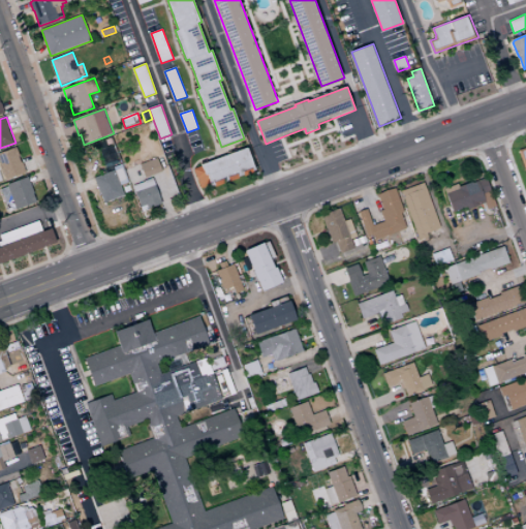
[(92,148),(100,145),(102,150),(94,153),(92,148)]
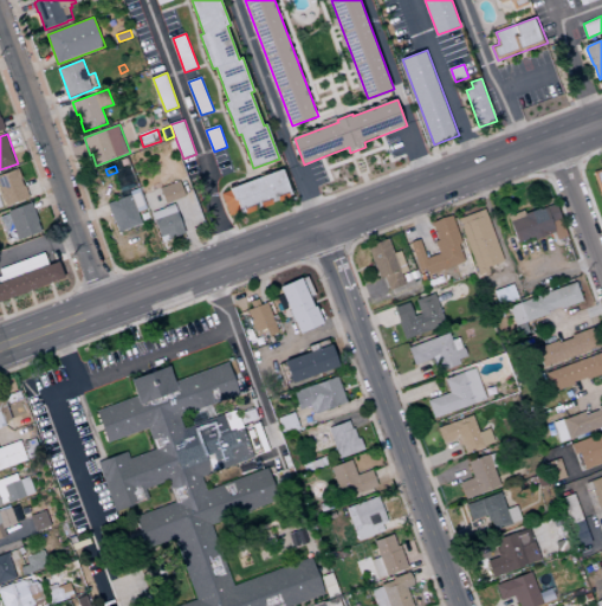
[(7,206),(0,186),(0,174),(19,168),(24,179),(23,179),(25,186),(26,186),(31,198),(7,206)]
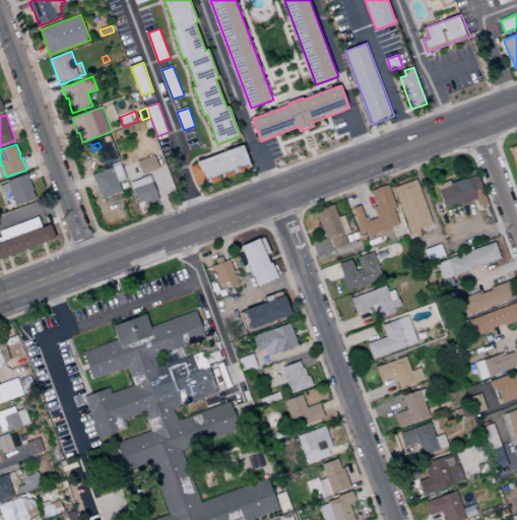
[(198,161),(243,144),(252,167),(249,169),(249,170),(240,173),(240,172),(235,174),(235,175),(225,179),(224,177),(220,179),(221,180),(211,184),(210,182),(208,183),(207,181),(197,185),(190,166),(198,163),(198,161)]
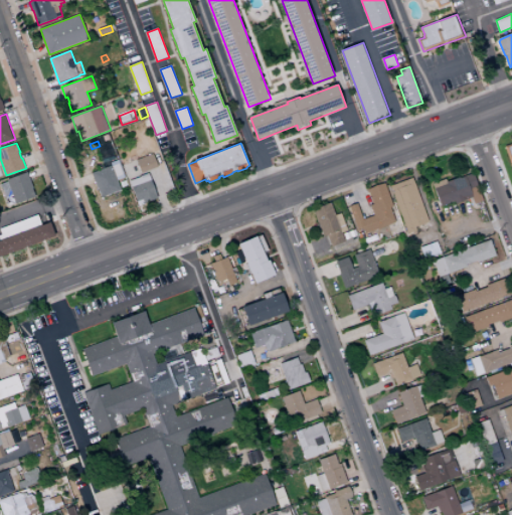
[(114,159),(113,144),(97,145),(98,160),(114,159)]
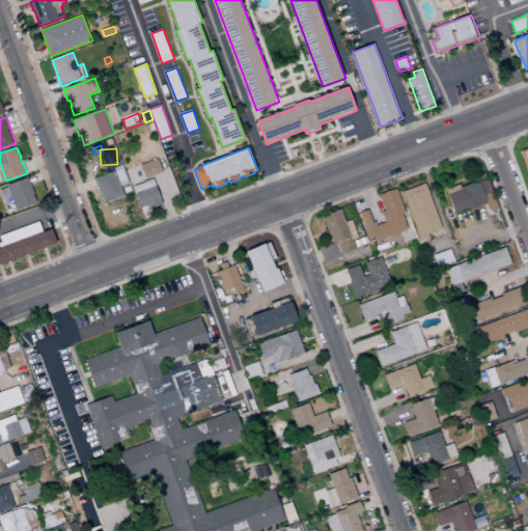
[(147,178),(141,165),(159,159),(164,172),(147,178)]
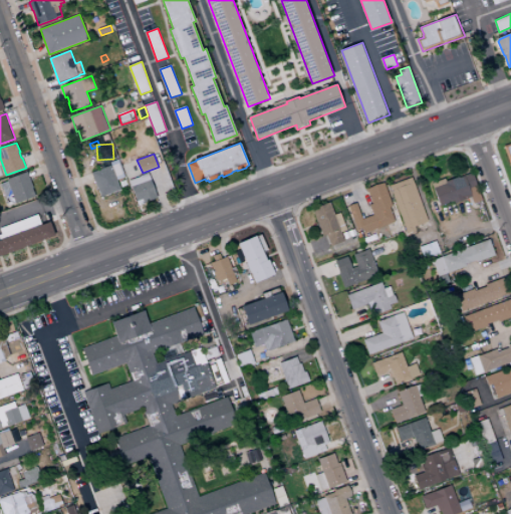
[(92,173),(112,165),(112,166),(118,164),(123,175),(117,178),(121,190),(102,198),(92,173)]
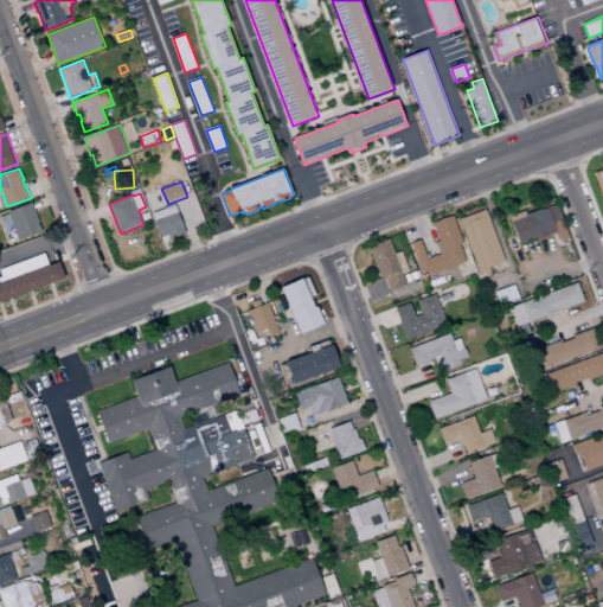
[(21,243),(10,211),(33,203),(40,222),(39,222),(44,235),(21,243)]
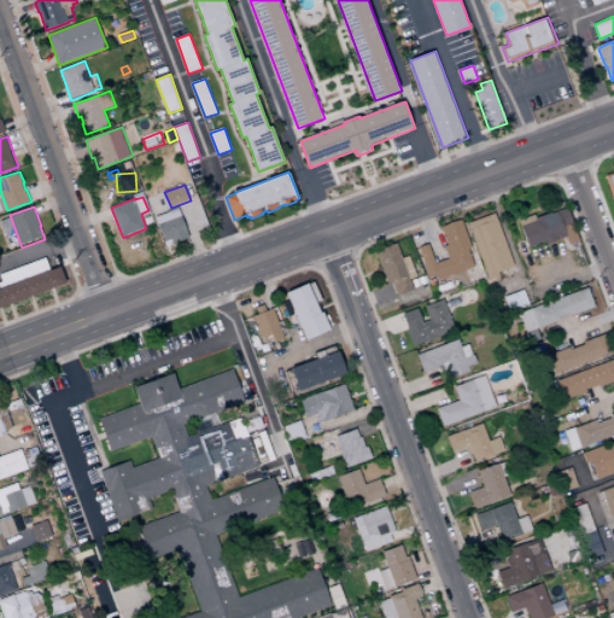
[(156,217),(170,213),(170,211),(179,208),(191,238),(174,244),(173,239),(165,243),(156,217)]
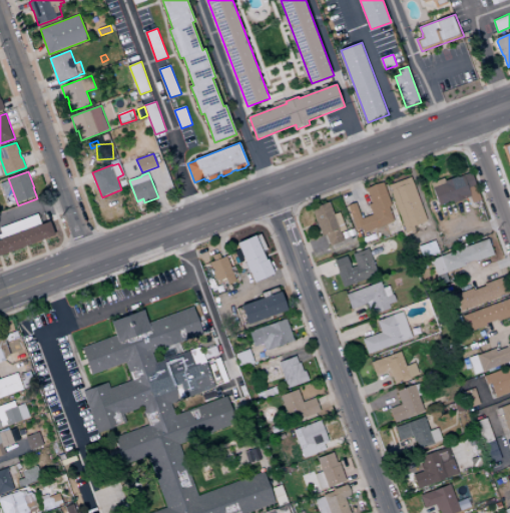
[(472,197),(474,203),(483,199),(473,172),(465,175),(473,196),(472,197)]
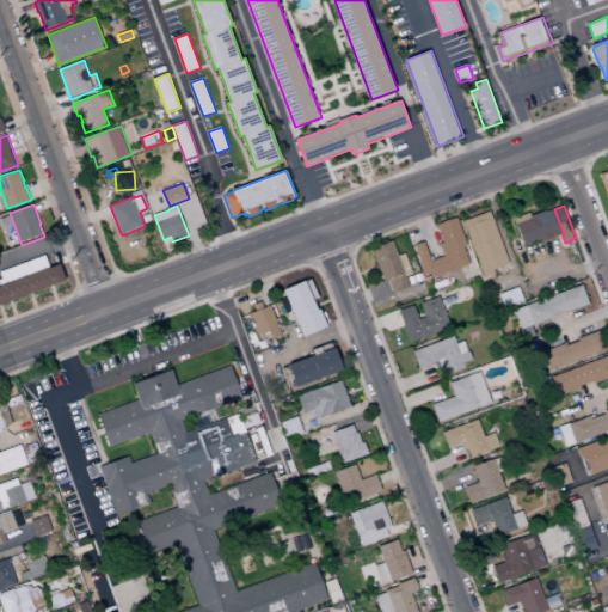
[(515,219),(532,213),(533,216),(547,210),(548,212),(554,209),(564,234),(563,236),(544,243),(542,239),(526,245),(515,219)]
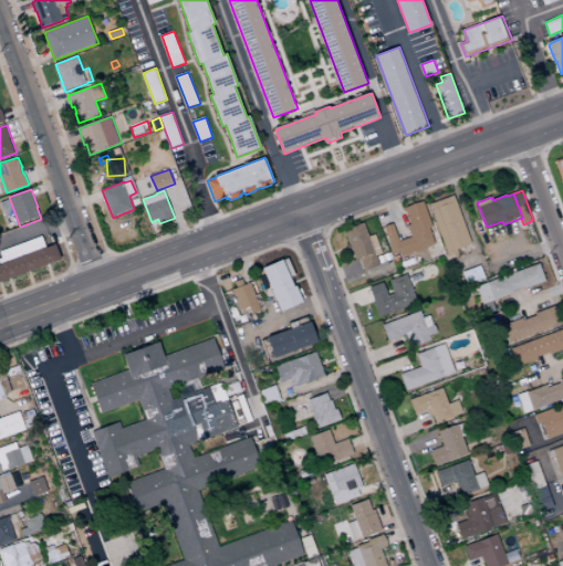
[(455,196),(473,244),(458,250),(460,254),(450,258),(430,205),(455,196)]
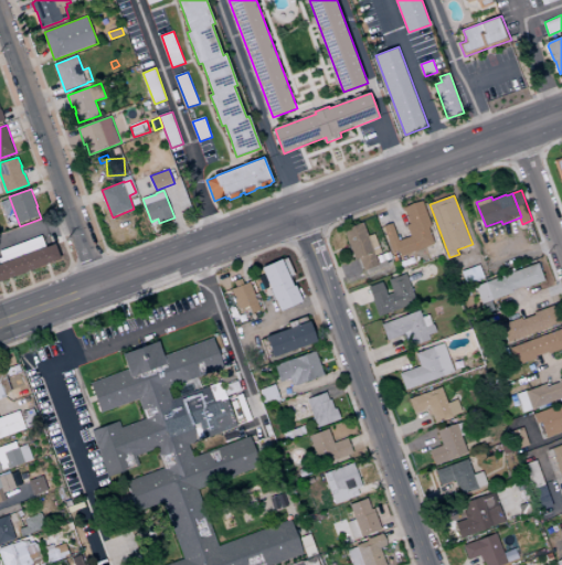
[(393,223),(400,241),(412,236),(407,225),(411,224),(404,208),(424,201),(434,226),(430,228),(436,244),(402,257),(400,251),(394,253),(384,227),(393,223)]
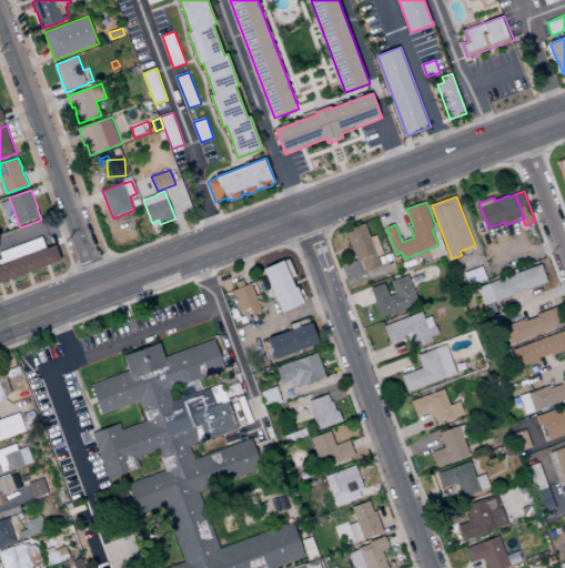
[(382,266),(379,256),(371,237),(366,223),(346,231),(359,262),(363,260),(367,272),(382,266)]
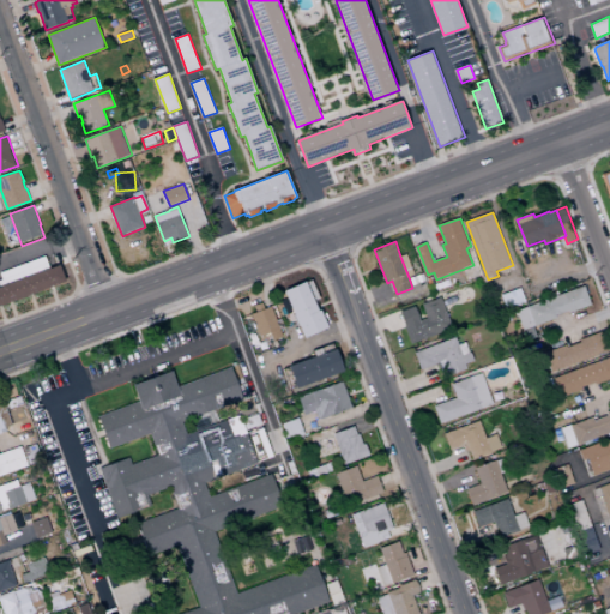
[(0,281),(2,280),(0,272),(52,254),(56,266),(0,287),(0,281)]
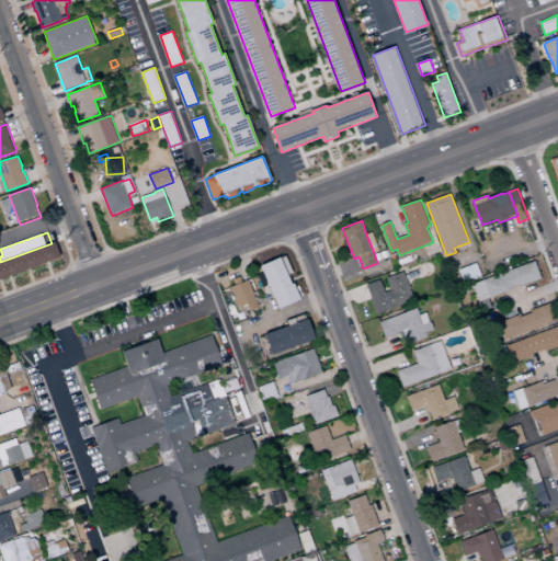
[(366,235),(373,232),(380,251),(374,253),(366,235)]
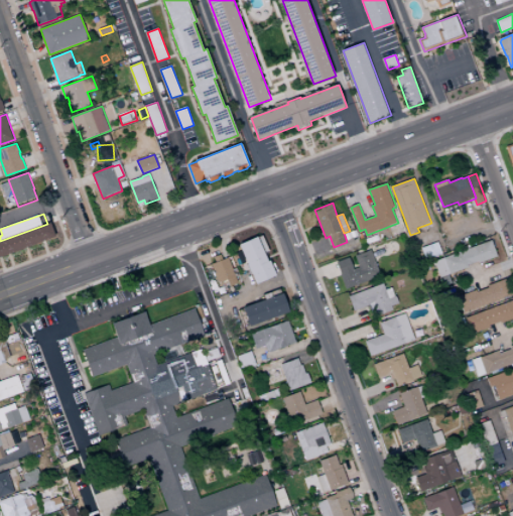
[(0,258),(0,241),(47,224),(51,223),(56,237),(44,242),(27,248),(10,254),(1,258),(0,258)]
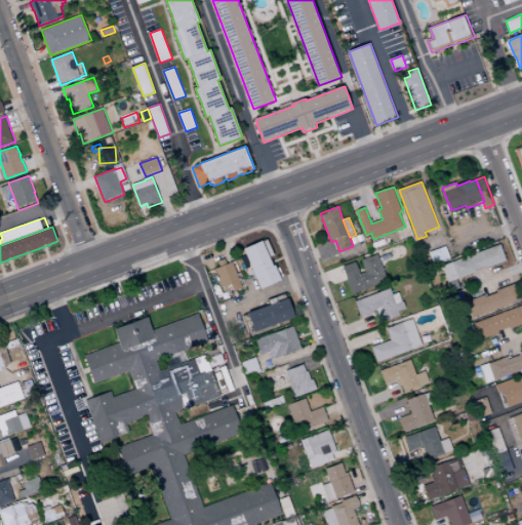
[(244,249),(264,241),(274,267),(276,266),(282,280),(262,289),(244,249)]
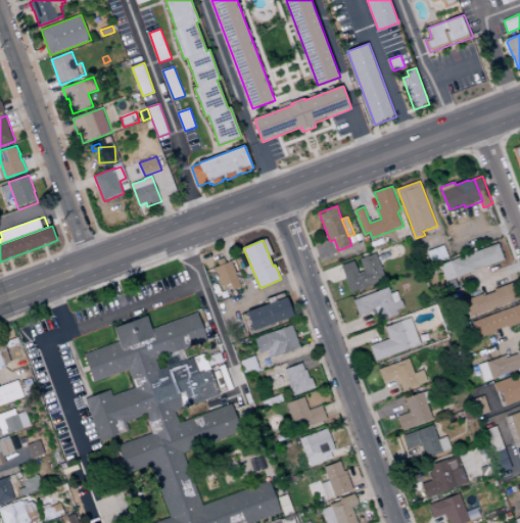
[(441,265),(447,282),(506,260),(500,243),(441,265)]
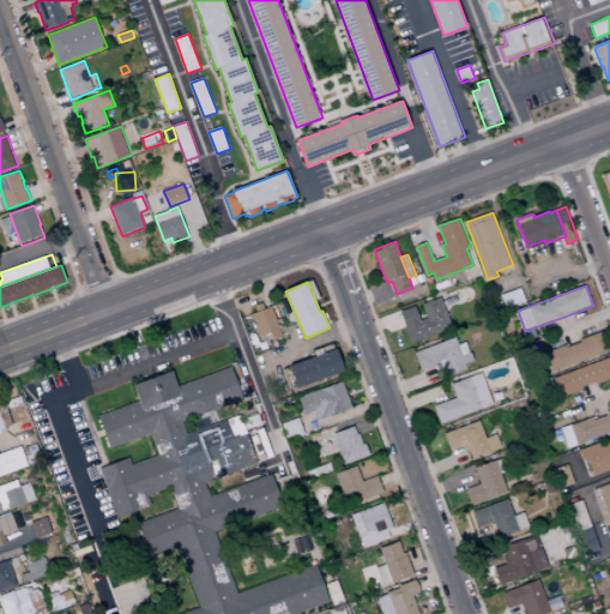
[(523,289),(527,302),(507,309),(502,296),(523,289)]
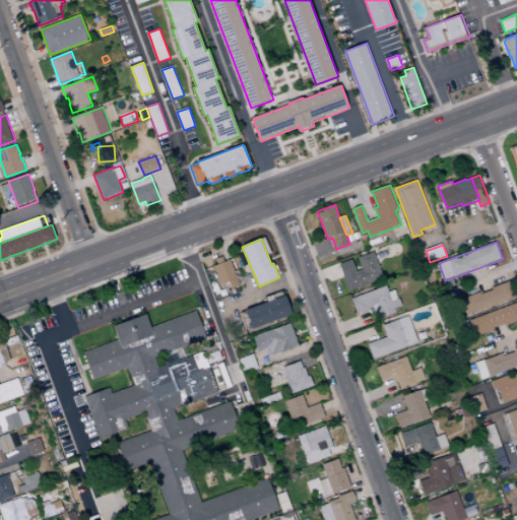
[(375,252),(383,249),(389,264),(380,267),(375,252)]
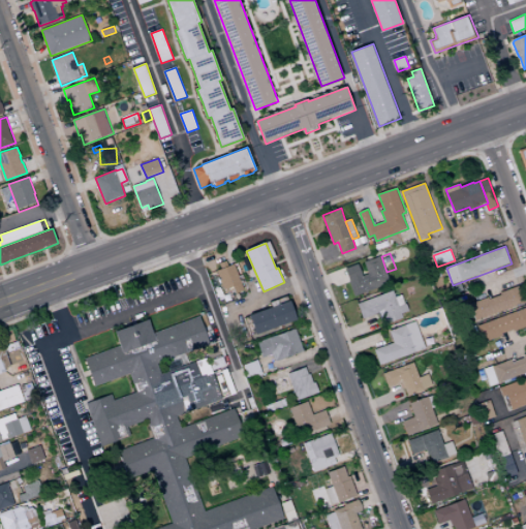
[(381,256),(387,272),(391,283),(357,297),(350,281),(351,281),(363,277),(370,274),(366,262),(381,256)]
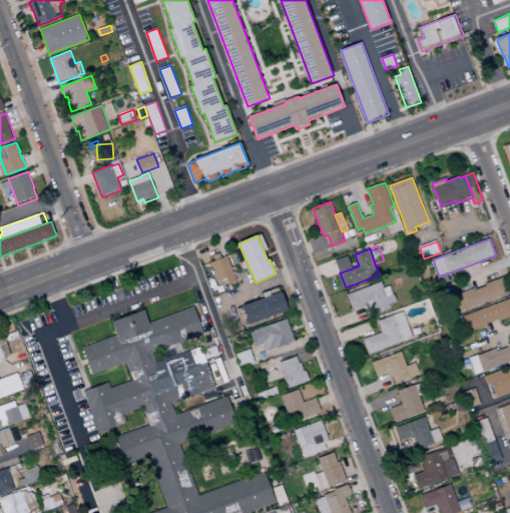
[(211,264),(227,257),(235,275),(234,276),(219,282),(218,282),(211,264)]
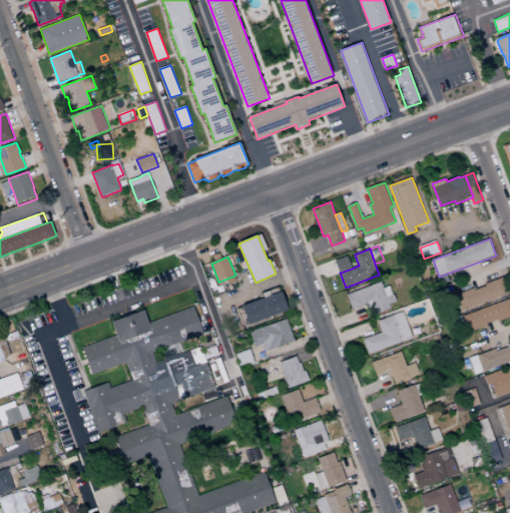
[(352,269),(348,257),(336,261),(341,273),(352,269)]
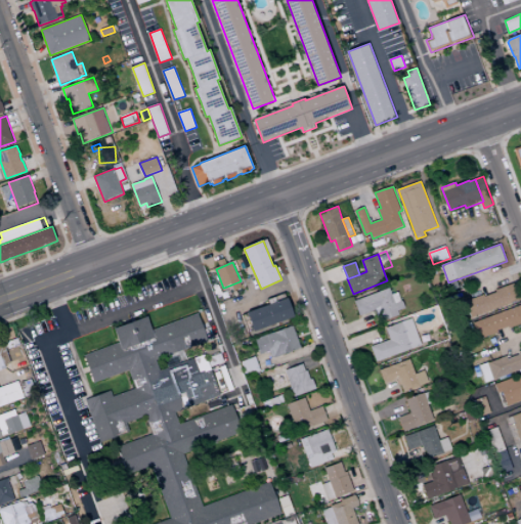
[(392,266),(396,277),(387,280),(383,269),(392,266)]
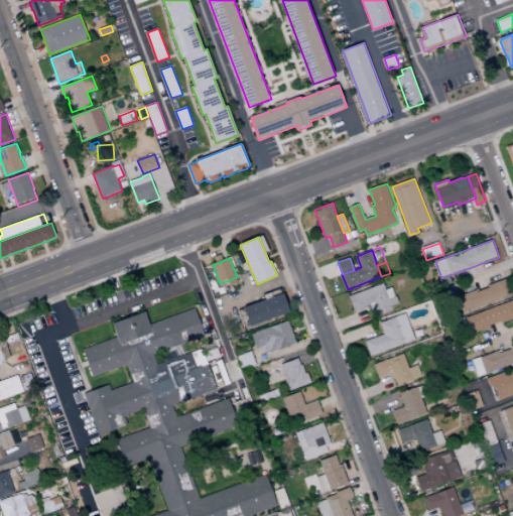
[(236,277),(238,283),(235,284),(224,289),(221,283),(236,277)]
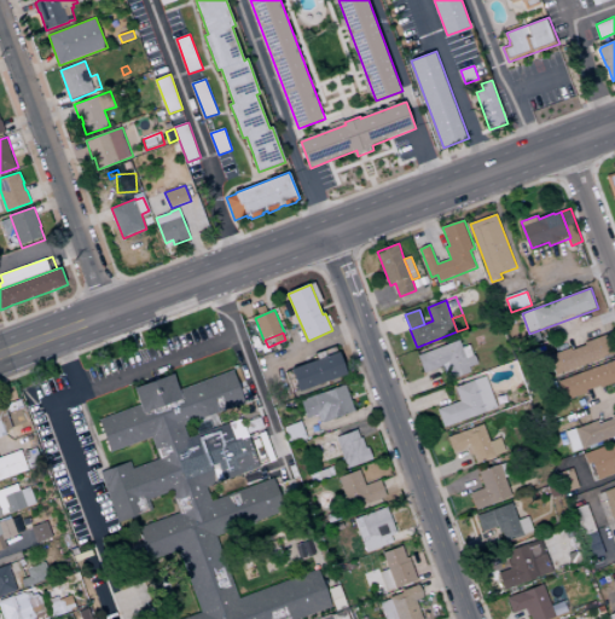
[(608,335),(614,351),(614,354),(558,376),(551,357),(573,348),(574,351),(587,346),(586,342),(608,335)]
